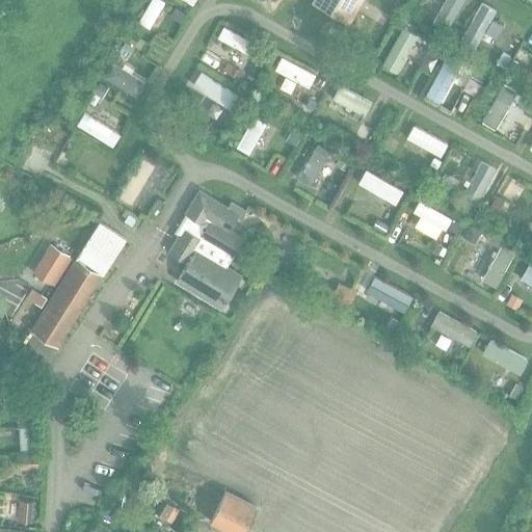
[(161,0),(151,0),(138,22),(150,28),(165,2),(161,0)]
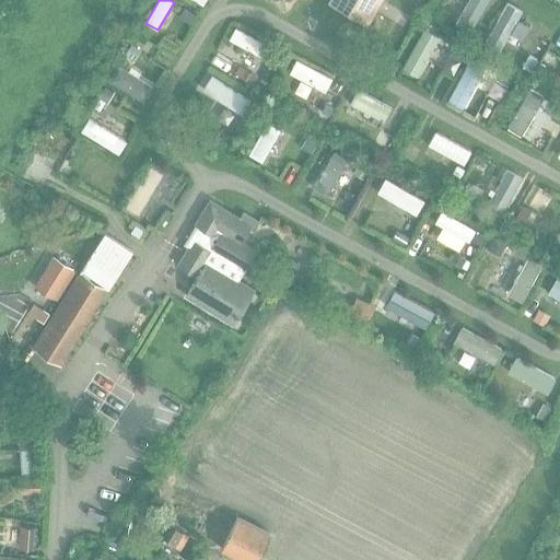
[(329,0),(328,2),(369,26),(384,0),(329,0)]
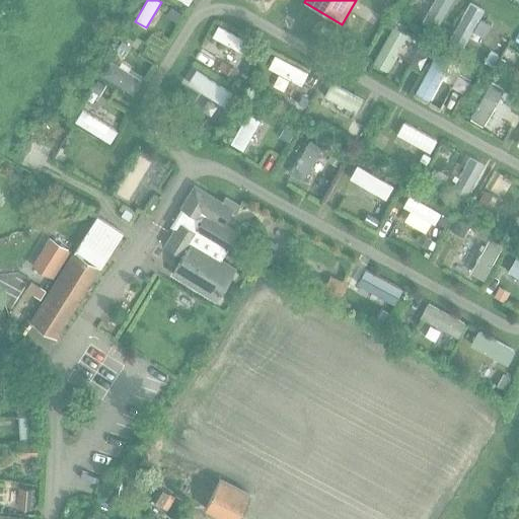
[(438,0),(427,21),(437,27),(452,0),(438,0)]
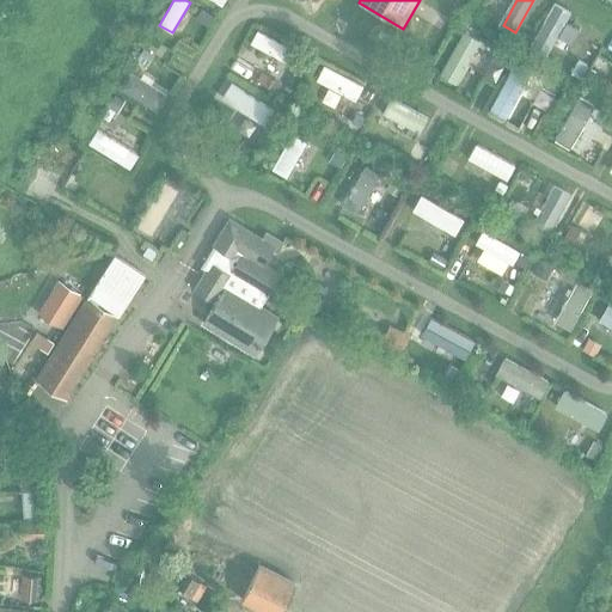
[(561,28),(597,49),(605,37),(568,16),(561,28)]
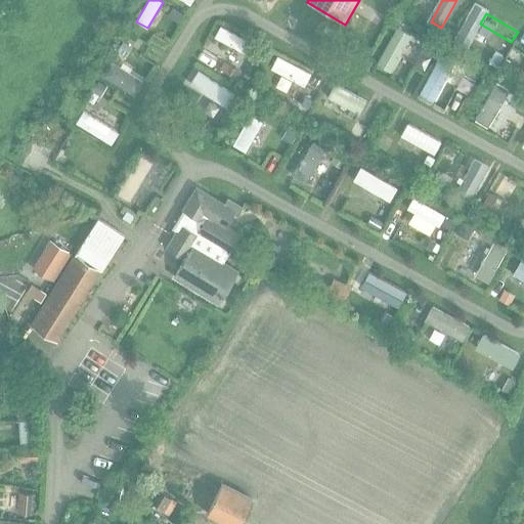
[(251,43),(220,27),(215,37),(245,53),(251,43)]
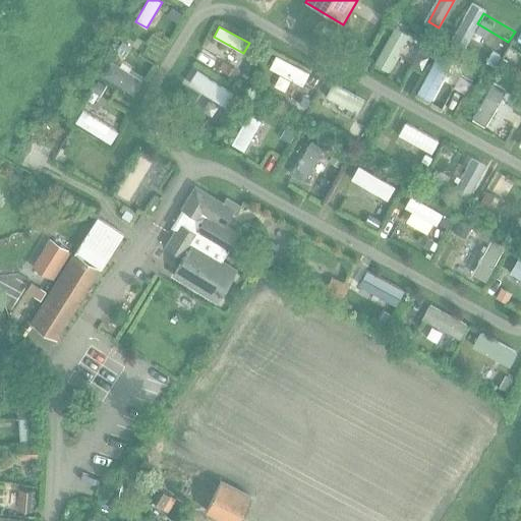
[(395,27),(374,63),(388,70),(408,36),(395,27)]
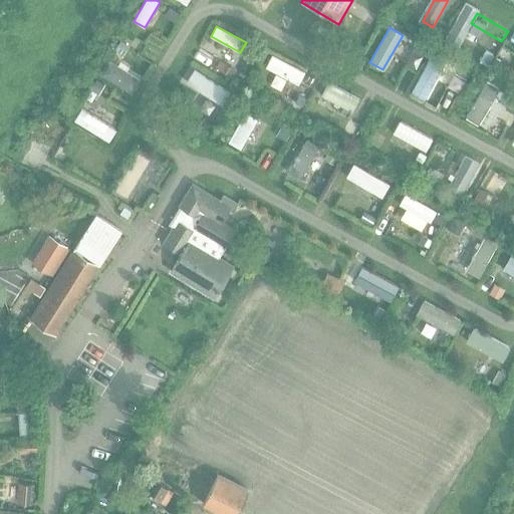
[(425,52),(431,40),(419,34),(413,46),(425,52)]
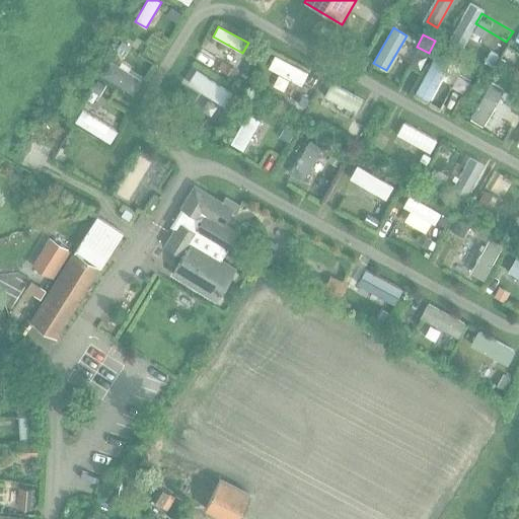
[(106,60),(142,73),(146,63),(125,55),(127,51),(113,46),(106,60)]
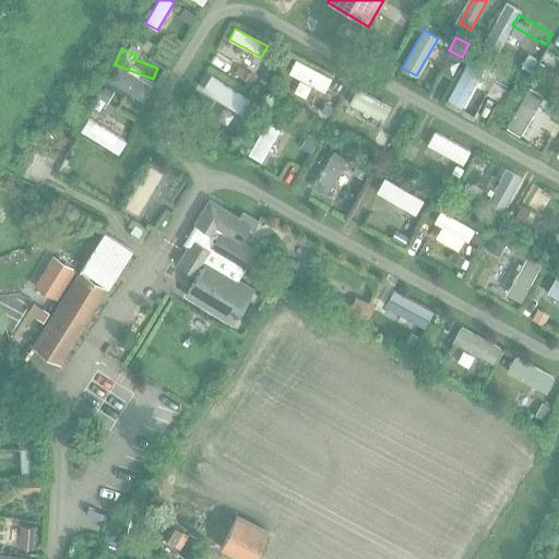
[(217,56),(205,75),(249,102),(261,82),(217,56)]
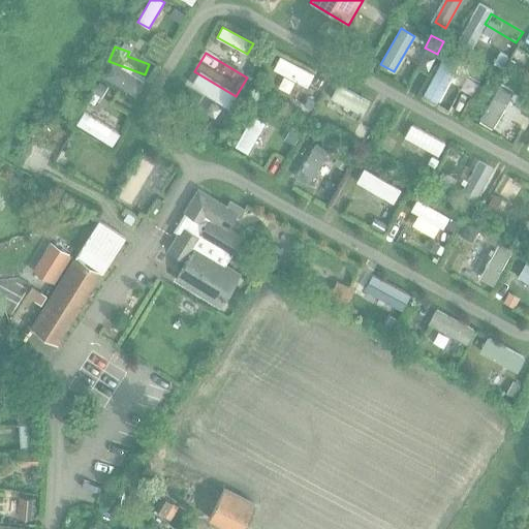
[(445,55),(427,90),(438,95),(457,61),(445,55)]
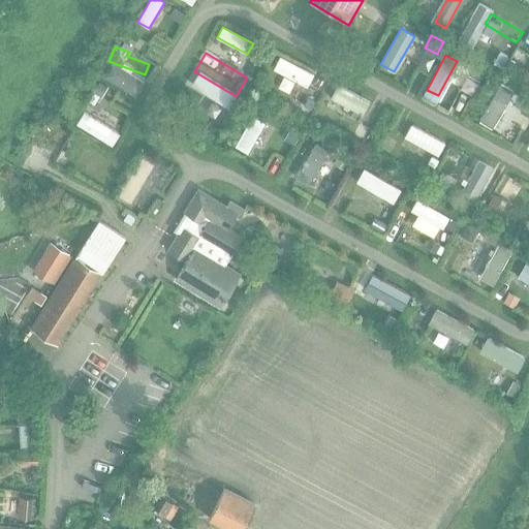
[(313,74),(280,57),(274,69),(307,87),(313,74)]
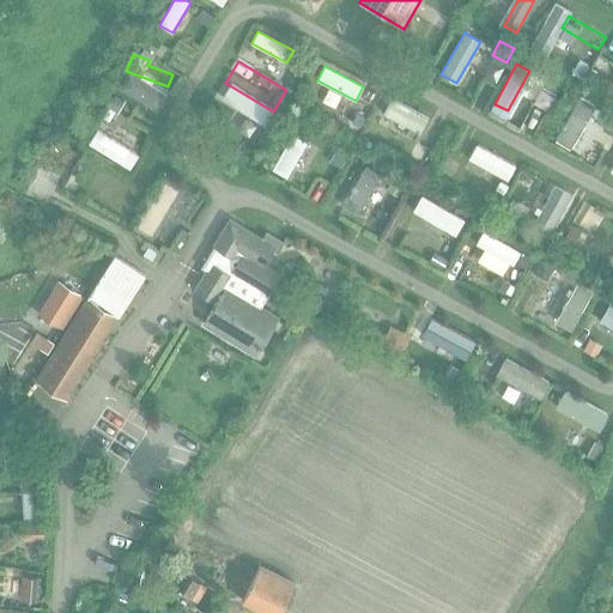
[(121,87),(157,109),(164,97),(128,76),(121,87)]
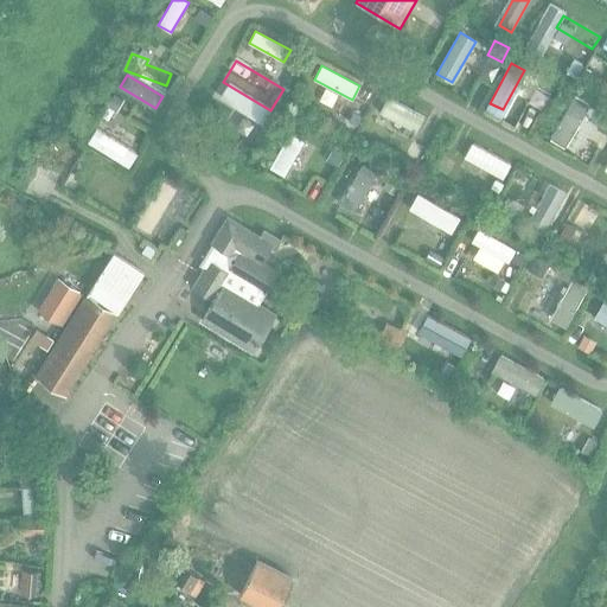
[(575,95),(550,139),(566,147),(590,104),(575,95)]
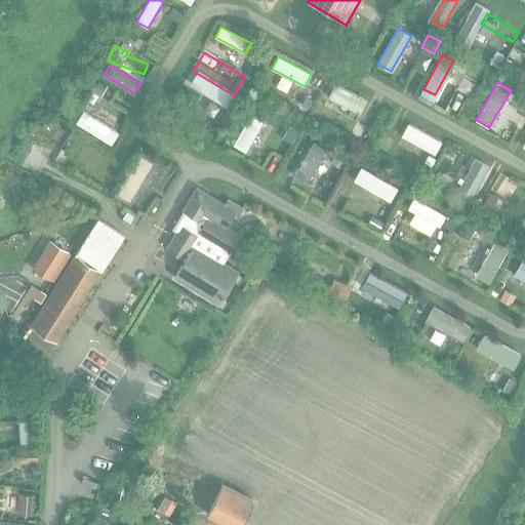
[(370,103),(336,85),(329,97),(363,116),(370,103)]
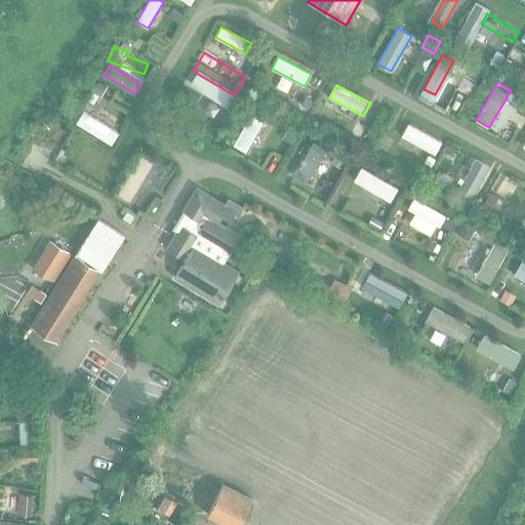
[(119,128),(127,116),(90,93),(83,106),(119,128)]
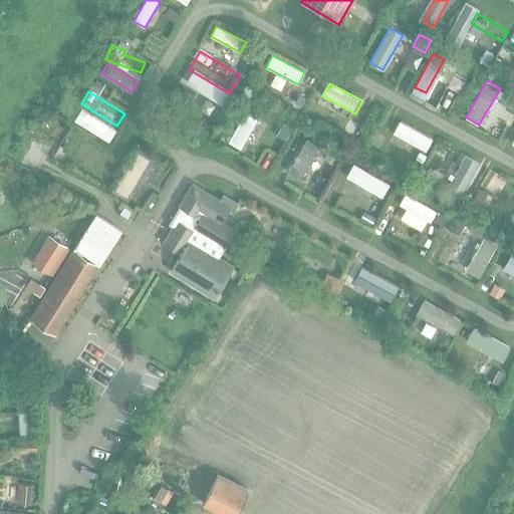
[(509,123),(513,112),(513,111),(502,106),(497,117),(509,123)]
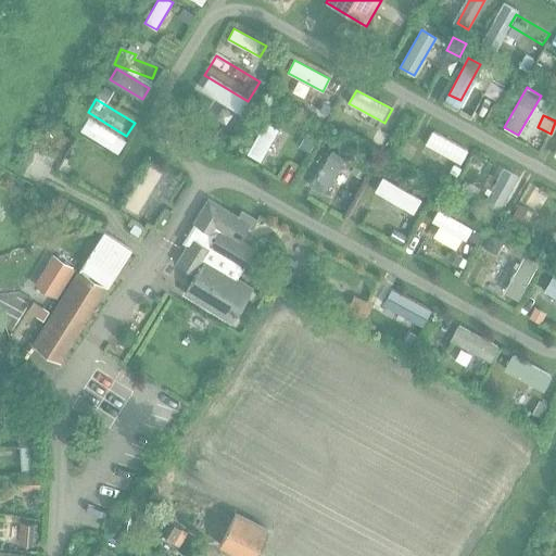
[(119,140),(86,118),(78,129),(112,151),(119,140)]
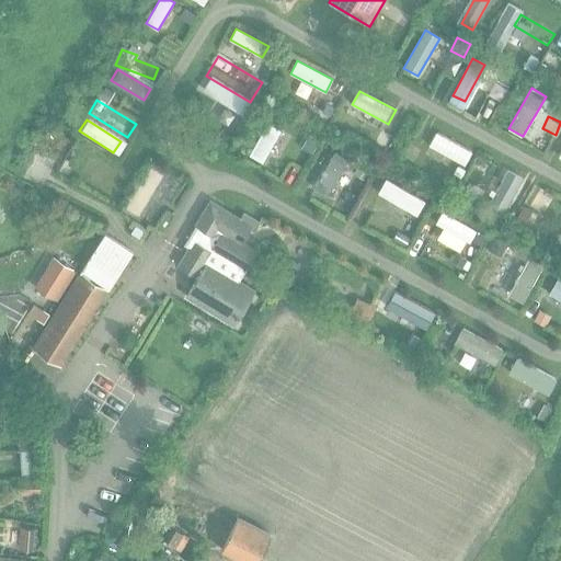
[(281,125),(262,158),(273,164),(293,132),(281,125)]
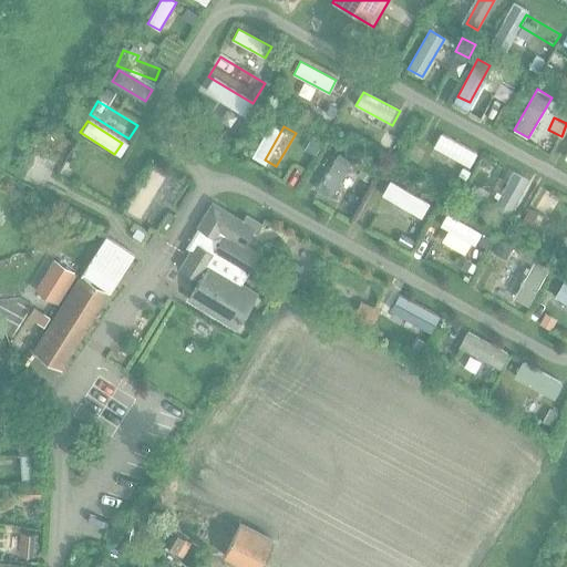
[(475,152),(440,133),(433,144),(470,163),(475,152)]
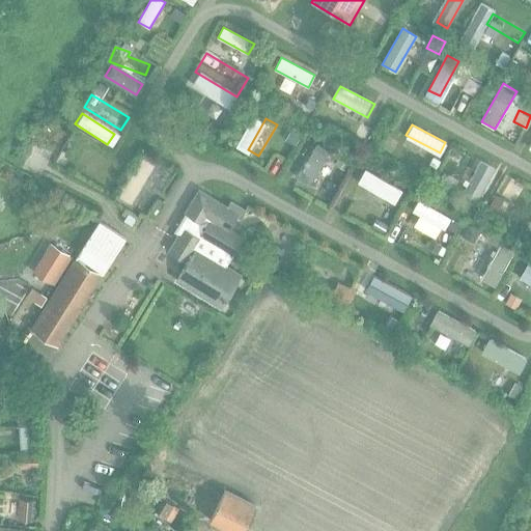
[(378,152),(391,159),(398,145),(386,138),(378,152)]
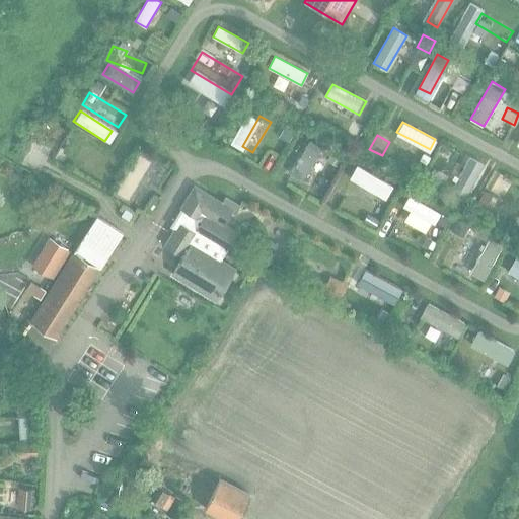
[(139,182),(161,148),(145,138),(123,172),(139,182)]
